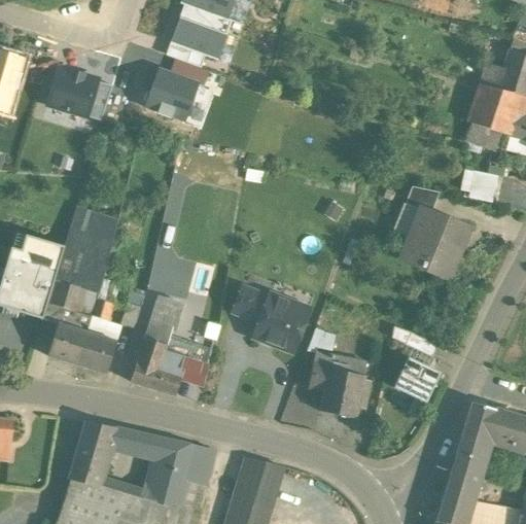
[(184,3),(229,19),(235,0),(181,0),(181,1),(184,3)]
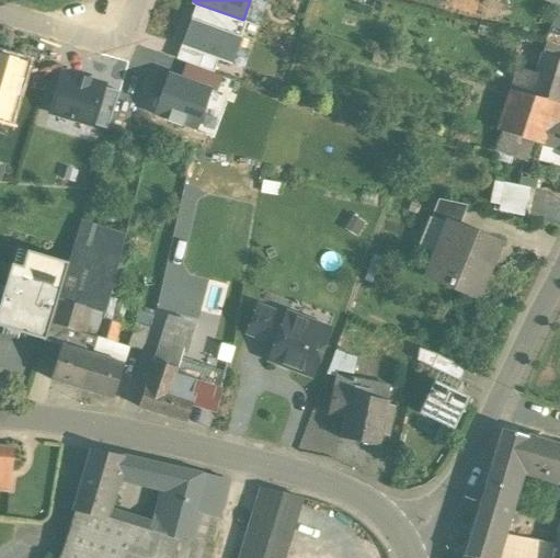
[(243,20),(196,3),(181,45),(218,58),(232,64),(248,21),(243,20)]
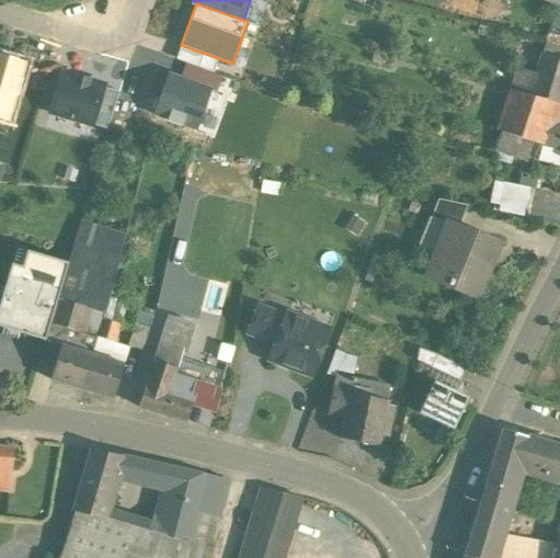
[(0,115),(10,118),(27,60),(0,52),(0,115)]
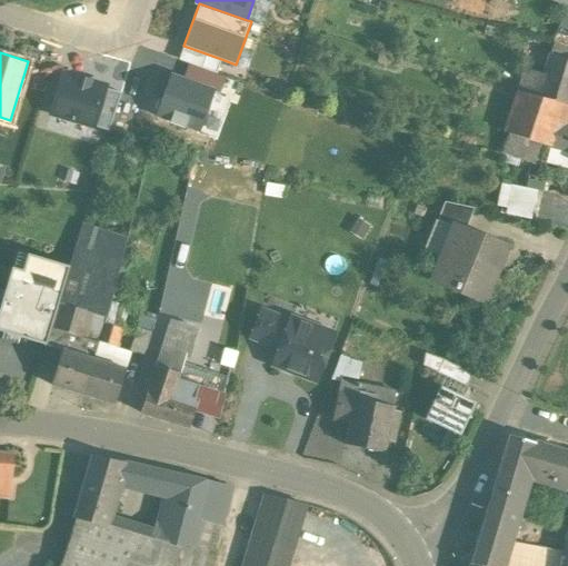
[(567,57),(551,52),(546,72),(538,97),(552,100),(567,103),(567,57)]
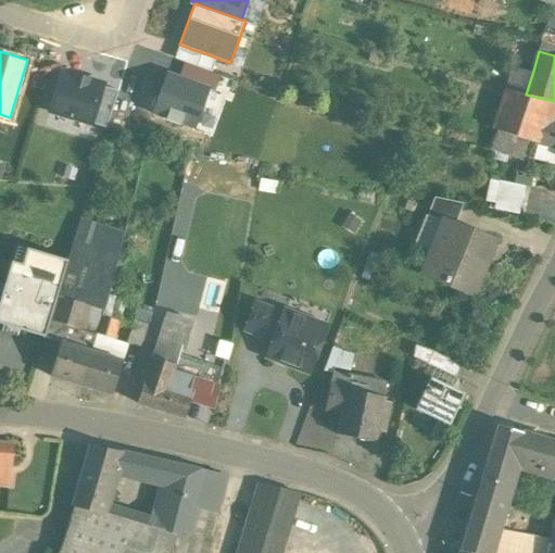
[(212,71),(216,58),(202,52),(198,65),(212,71)]
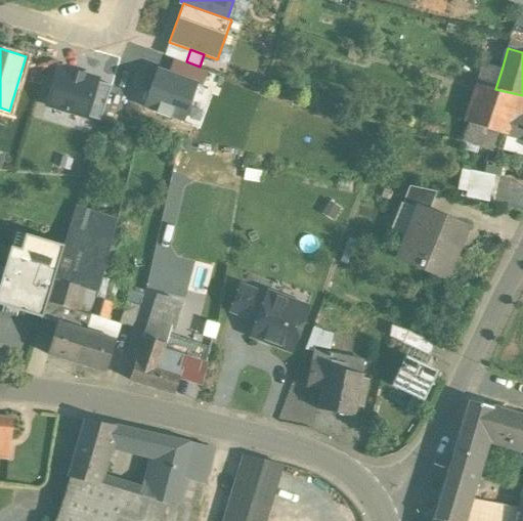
[(168,72),(199,83),(202,84),(208,69),(200,67),(186,61),(174,56),(168,72)]
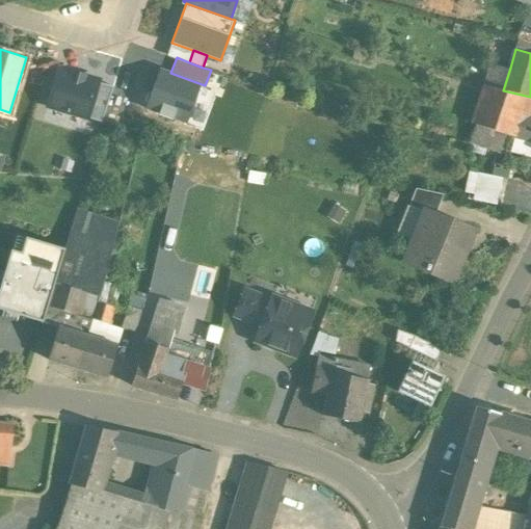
[(510,68),(493,62),(485,85),(488,86),(503,90),(510,68)]
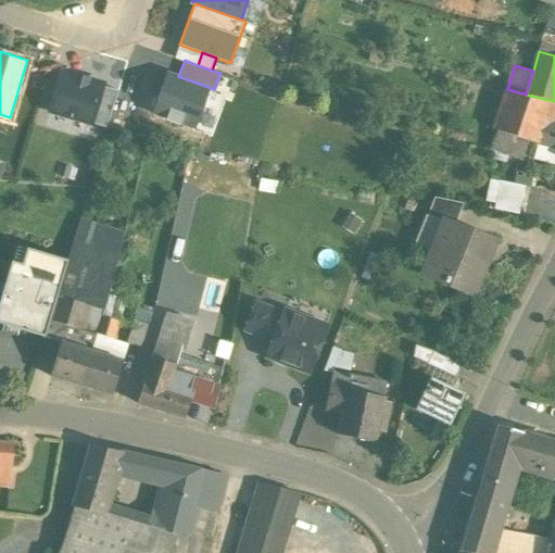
[(104,84),(105,80),(60,67),(47,111),(92,124),(93,122),(104,84)]
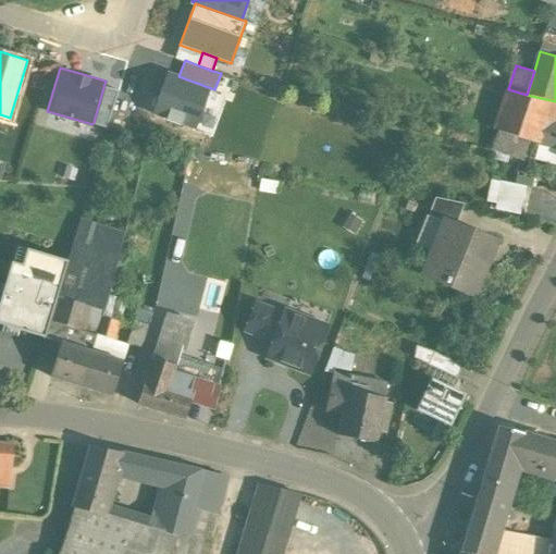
[(178,76),(168,72),(153,110),(168,115),(168,119),(182,123),(183,121),(197,126),(211,88),(178,76)]
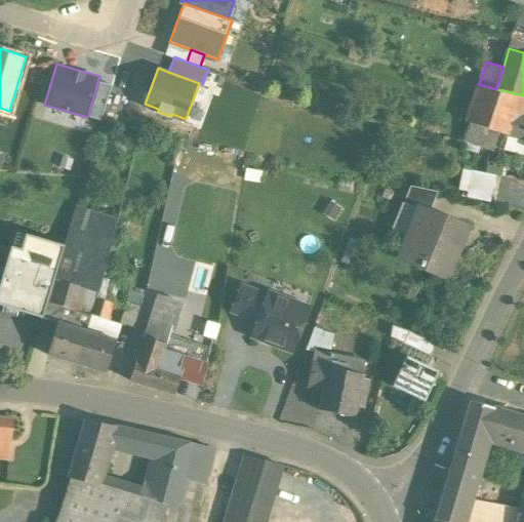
[(101,119),(113,84),(98,79),(88,115),(101,119)]
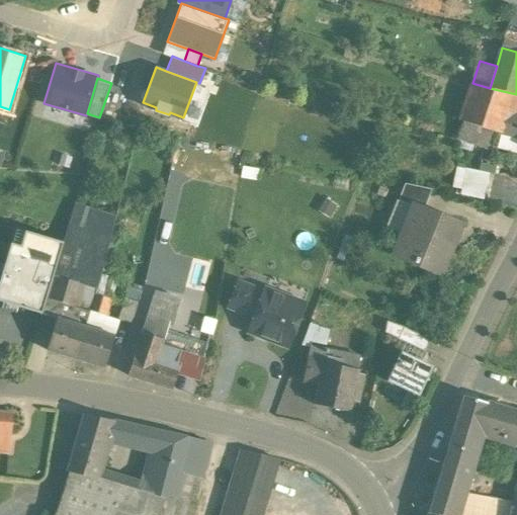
[(490,88),(476,84),(464,120),(493,130),(500,132),(507,111),(514,112),(516,101),(516,94),(503,91),(490,88)]
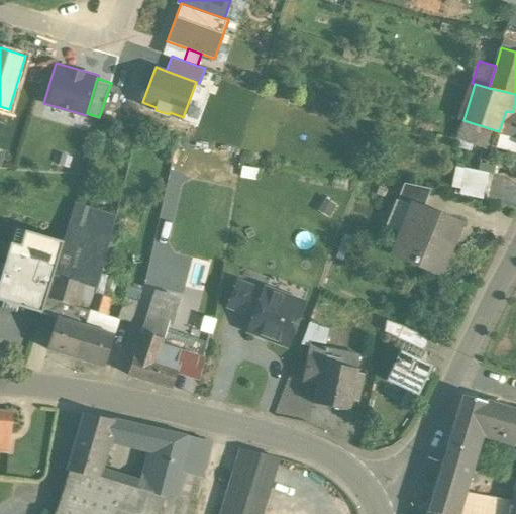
[(515,113),(513,112),(506,111),(499,131),(515,134),(515,113)]
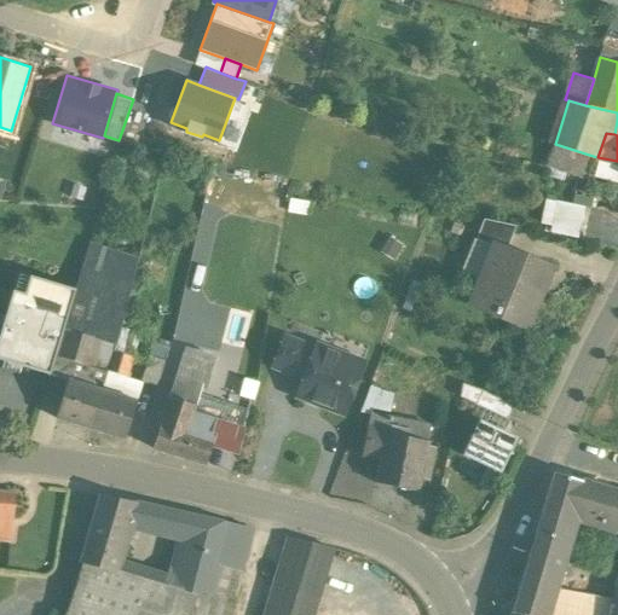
[(589,155),(555,144),(549,164),(583,174),(589,155)]
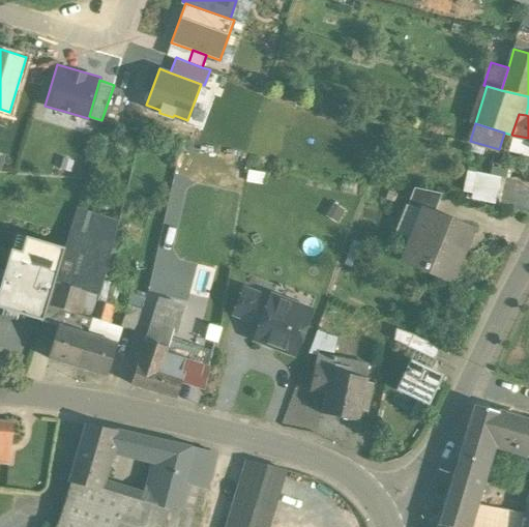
[(498,188),(474,184),(471,198),(495,203),(498,188)]
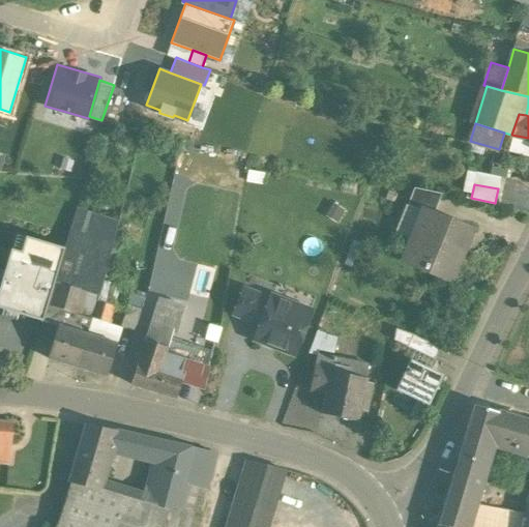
[(441,192),(414,186),(406,204),(424,211),(427,209),(433,212),(441,192)]
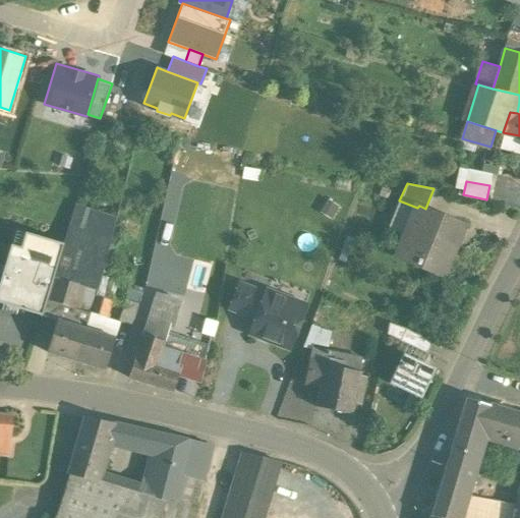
[(83,205),(79,218),(106,226),(105,228),(112,230),(116,215),(83,205)]
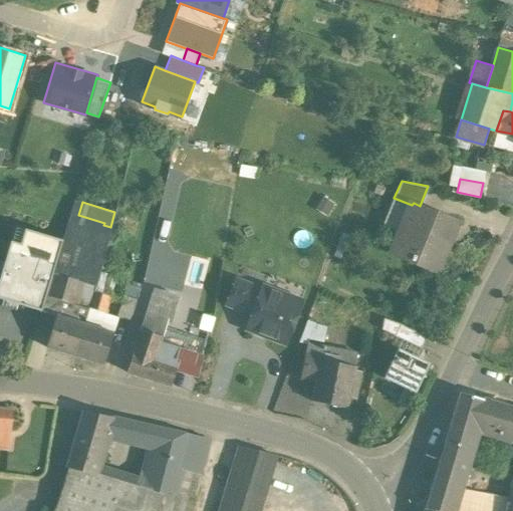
[(420,206),(414,203),(412,205),(394,250),(410,256),(409,260),(438,272),(447,250),(442,248),(453,219),(420,206)]
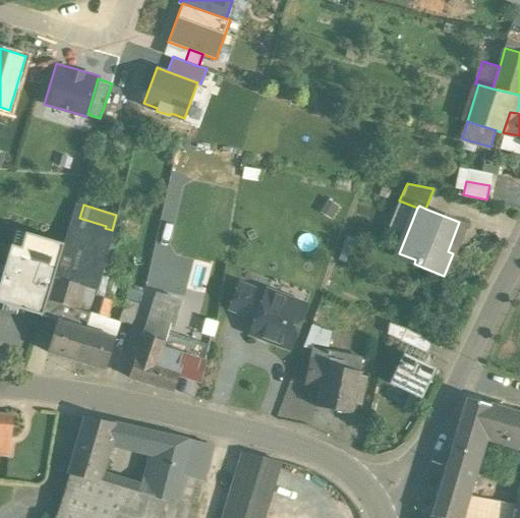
[(43,314),(57,319),(58,320),(60,312),(75,318),(73,323),(85,327),(90,311),(96,290),(112,230),(105,228),(106,226),(79,218),(71,215),(63,242),(43,314)]
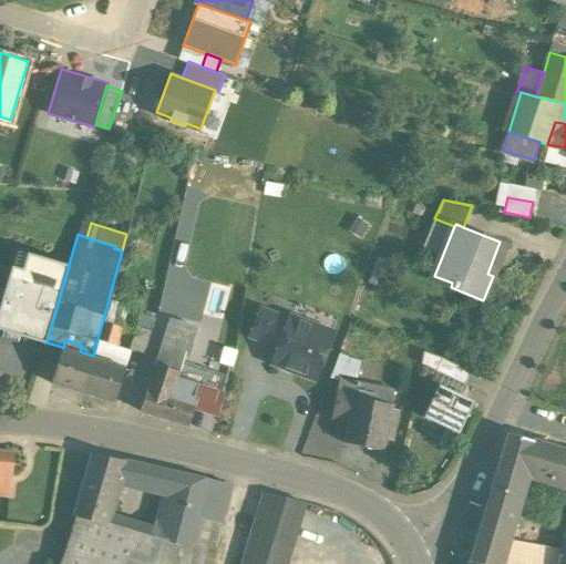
[(18,249),(0,306),(0,328),(47,342),(69,264),(18,249)]
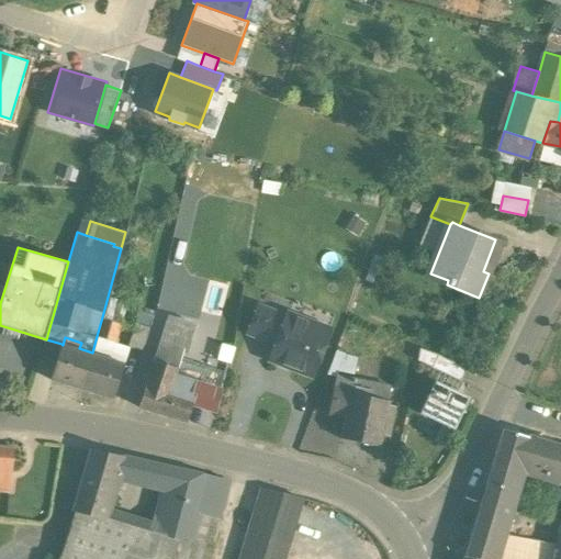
[(287,315),(259,304),(249,332),(277,342),(287,315)]
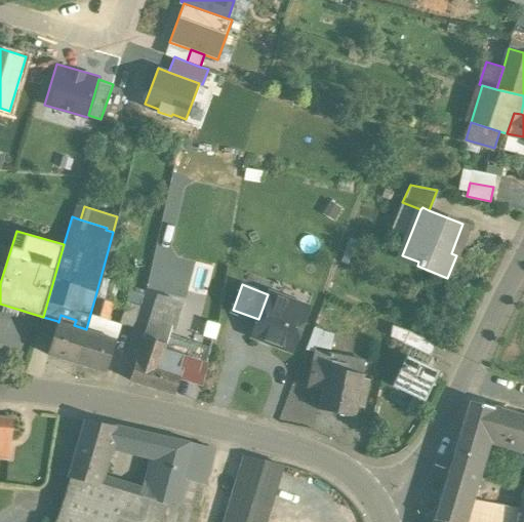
[(293,300),(269,291),(268,294),(258,319),(253,333),(292,348),(306,312),(291,307),(293,300)]
